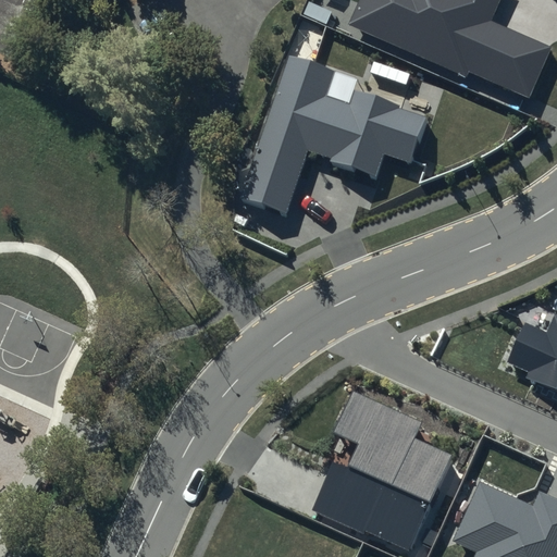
[(358,0),(348,24),(468,76),(469,72),(529,98),(552,46),(492,20),(500,0),(358,0)]
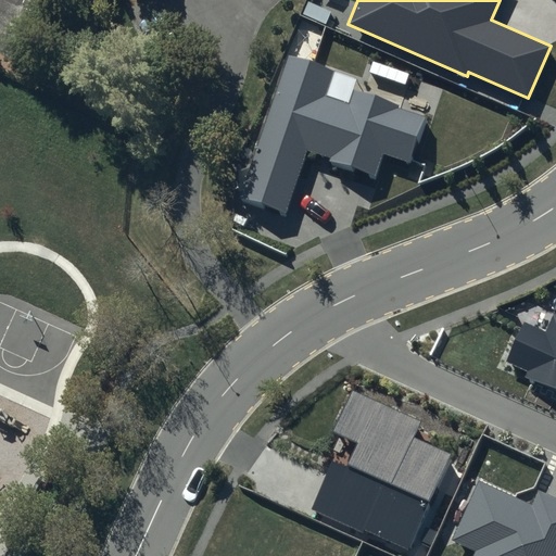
[(357,79),(288,55),(238,200),(283,215),(305,150),(331,158),(329,164),(375,179),(383,153),(413,164),(427,118),(397,109),(399,106),(353,90),(357,79)]
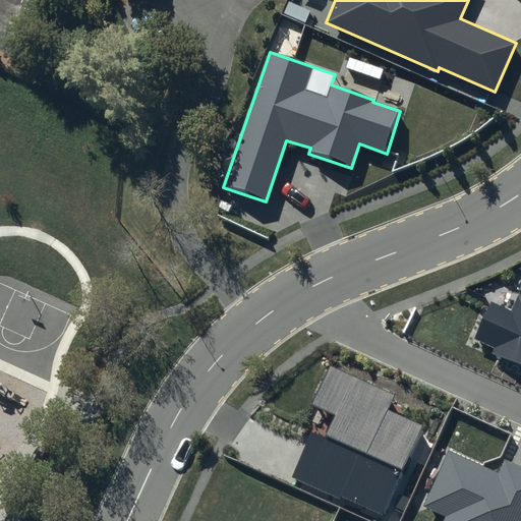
[(520,295),(513,311),(489,301),(473,339),(491,347),(489,353),(520,366),(520,295)]
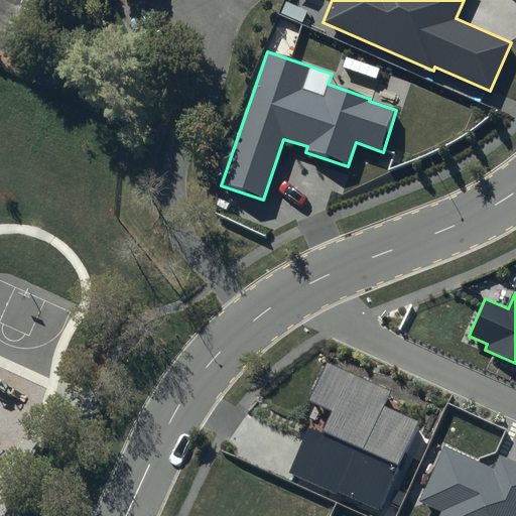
[(390,390),(327,362),(309,401),(333,411),(323,432),(308,425),(287,472),(378,513),(419,422),(383,406),(390,390)]
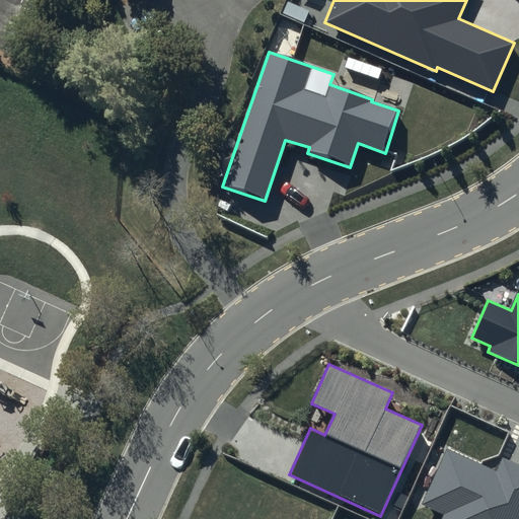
[(496,470),(447,448),(421,505),(444,516),(442,518),(518,518),(518,464),(502,457),(496,470)]
